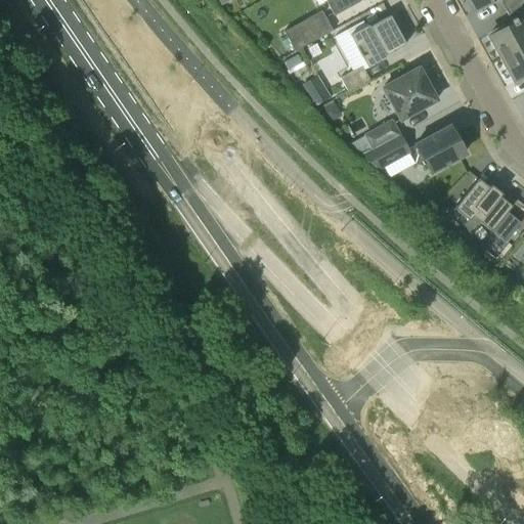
[(325,0),(324,1),(334,16),(363,0),(325,0)]
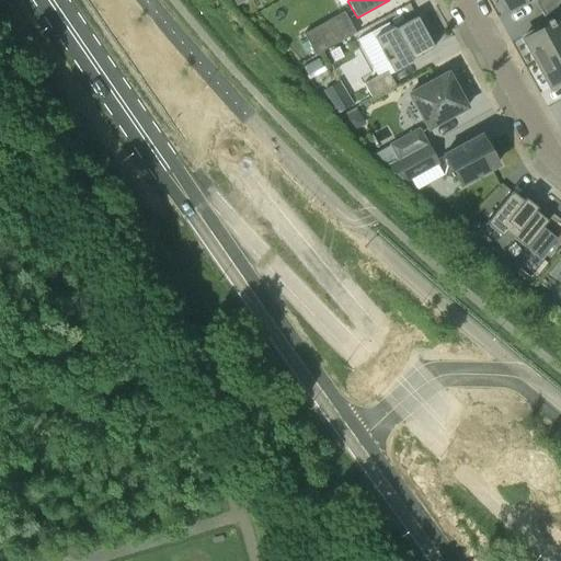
[(539,12),(560,0),(502,0),(508,11),(526,1),(528,3),(534,1),(539,12)]
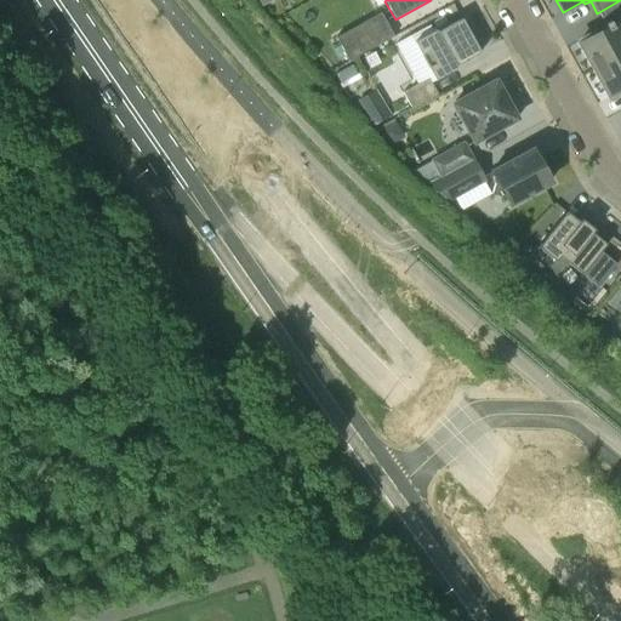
[(579,43),(594,69),(620,55),(620,0),(597,13),(604,26),(598,28),(599,32),(579,43)]
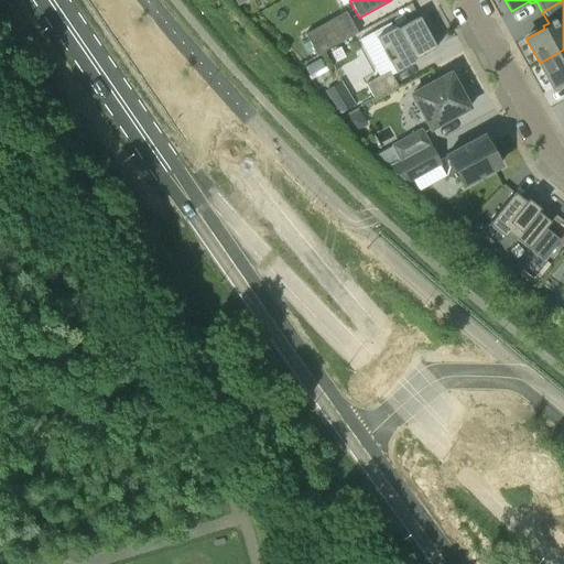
[(345,11),(304,34),(316,56),(357,33),(345,11)]
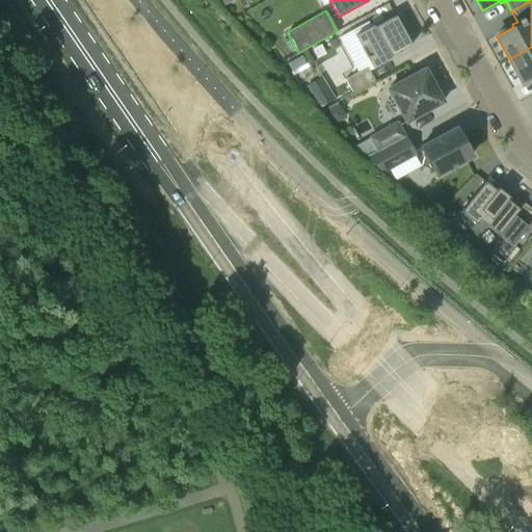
[(391,59),(390,57),(411,46),(395,17),(374,28),(373,26),(371,27),(369,22),(339,38),(356,73),(344,79),(352,95),(374,82),(369,71),(391,59)]
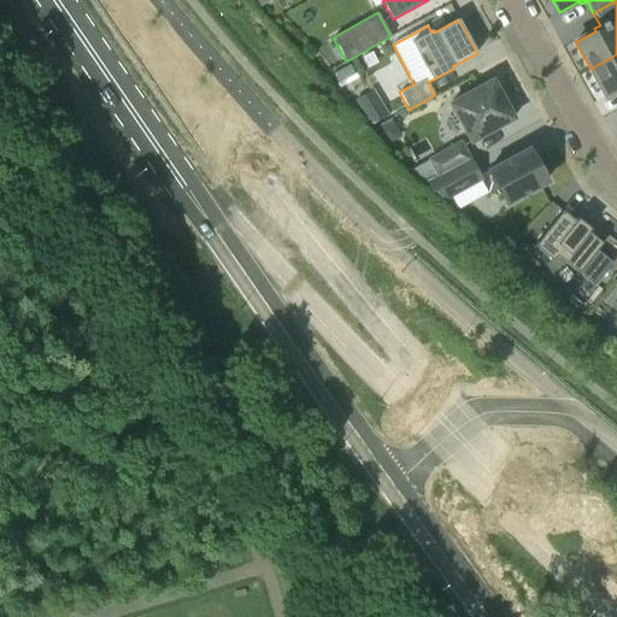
[(616,54),(591,69),(605,97),(616,89),(616,54)]
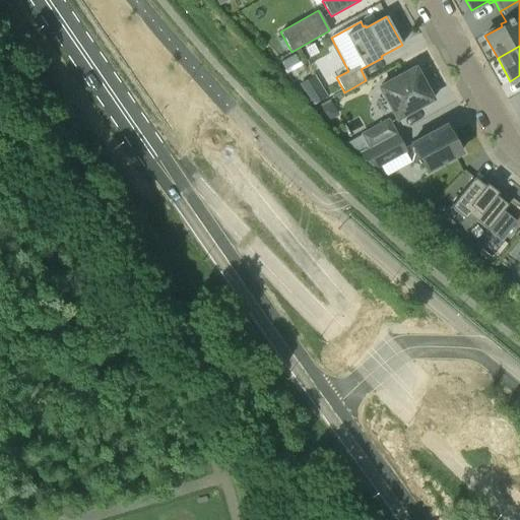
[(378,88),(395,121),(433,100),(414,68),(378,88)]
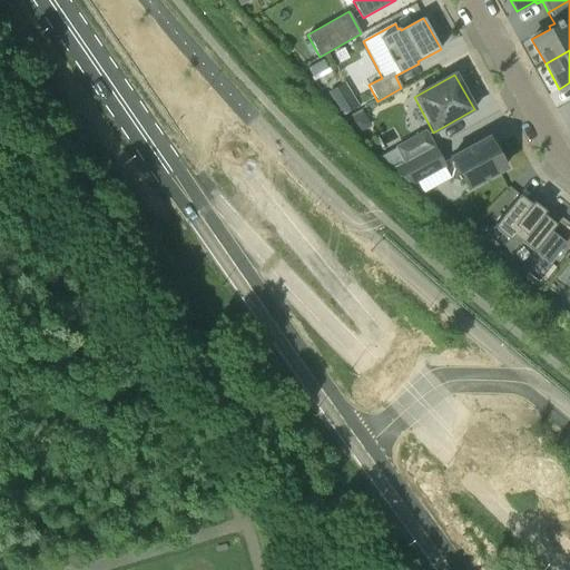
[(357,107),(346,88),(331,97),(342,116),(357,107)]
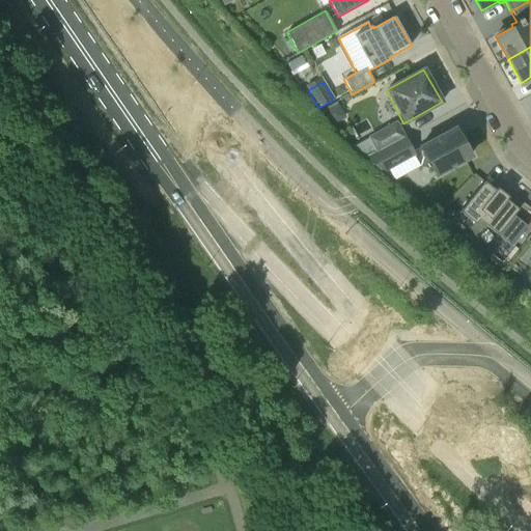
[(339,104),(327,111),(334,123),(346,117),(339,104)]
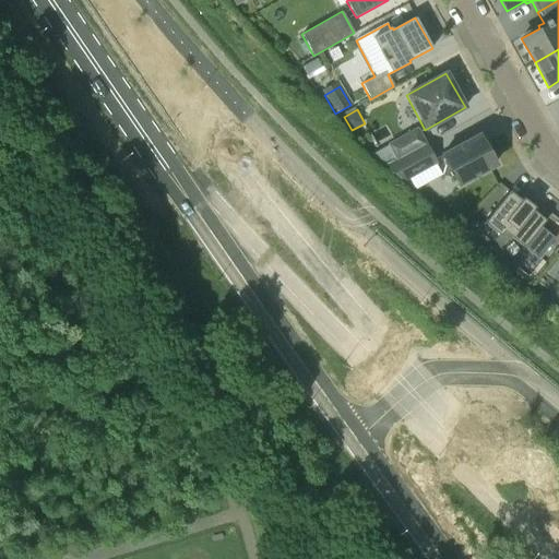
[(387,144),(395,161),(427,145),(417,127),(387,144)]
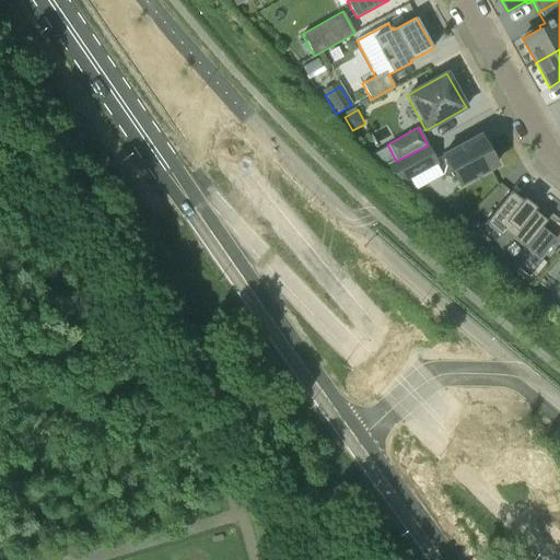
[(454,178),(458,187),(498,165),(480,135),(442,155),(445,163),(442,175),(454,178)]
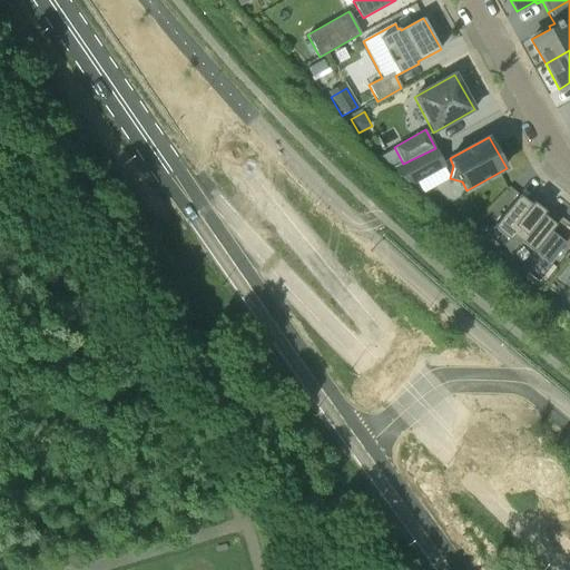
[(435,148),(403,164),(391,169),(410,186),(445,167),(435,148)]
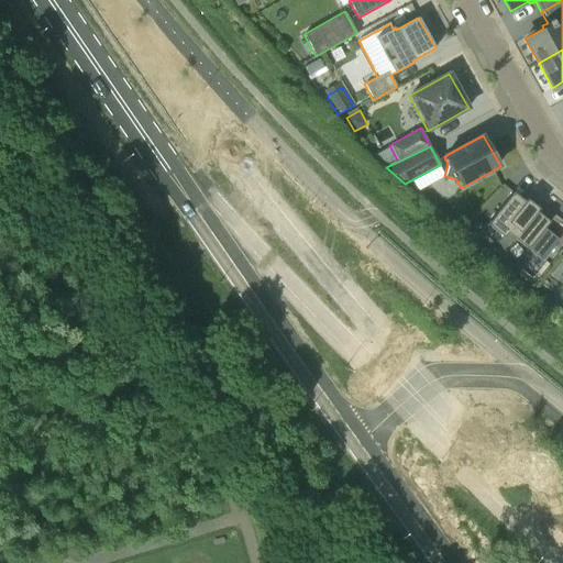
[(507,232),(528,249),(549,222),(536,211),(534,212),(525,205),(526,203),(512,192),(487,224),(503,238),(507,232)]
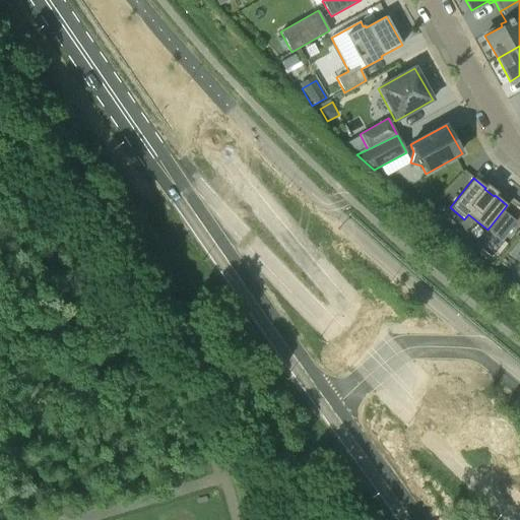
[(434,201),(425,192),(416,202),(426,210),(434,201)]
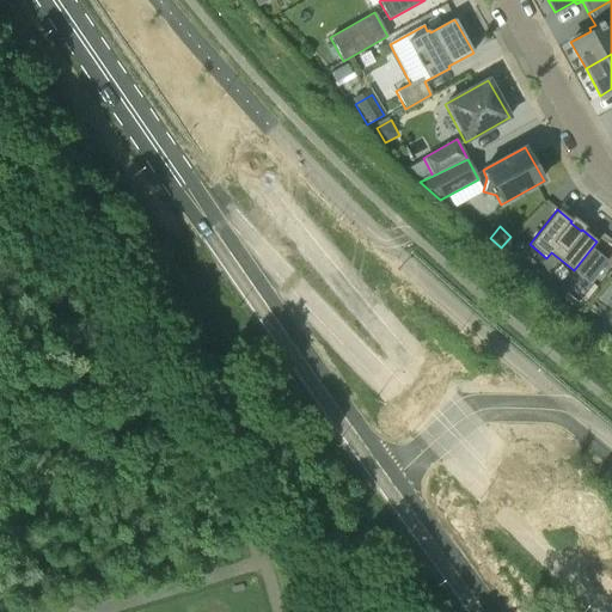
[(513,258),(524,248),(512,238),(502,249),(513,258)]
